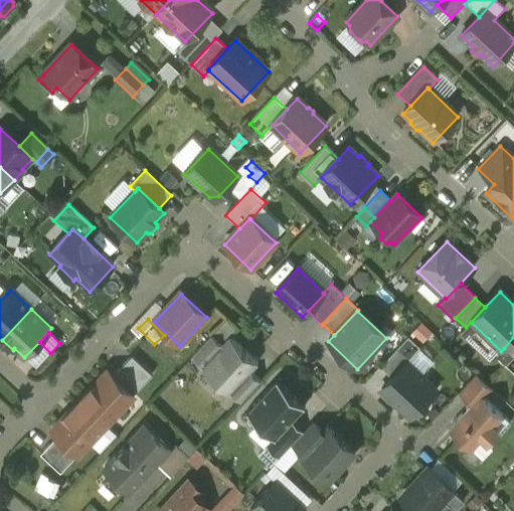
[(212,336),(191,357),(202,367),(222,345),(212,336)]
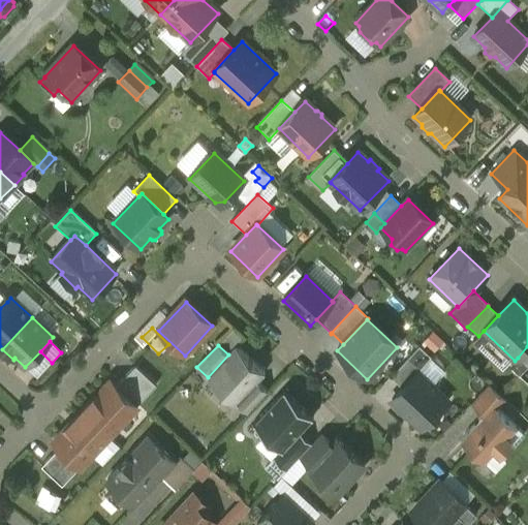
[(208,377),(206,378),(236,405),(237,404),(257,382),(265,374),(236,346),(228,354),(208,377)]
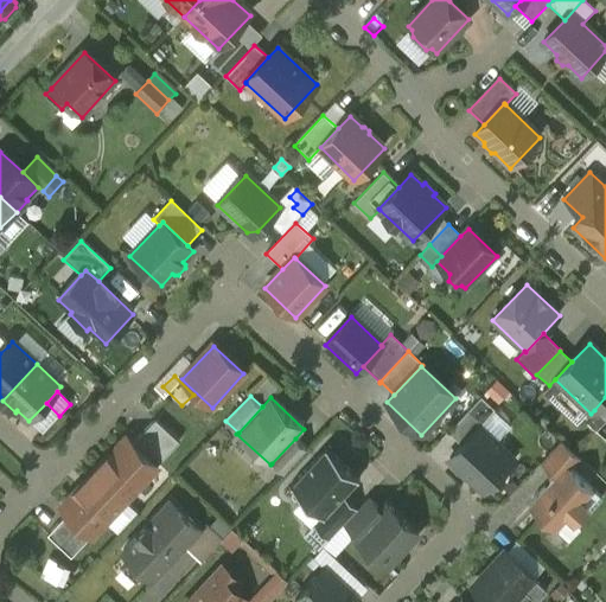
[(605,397),(594,410),(598,414),(605,420),(605,397)]
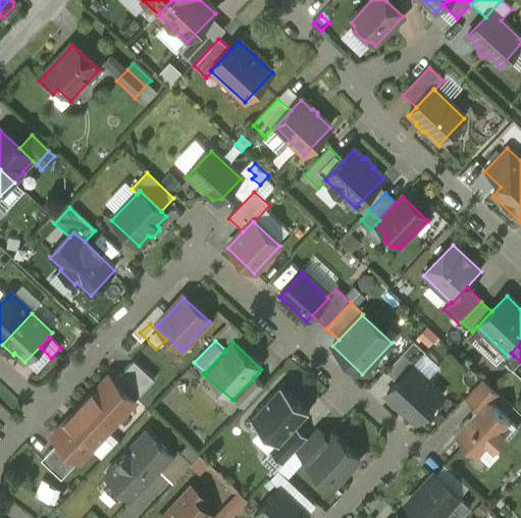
[(414,343),(388,370),(400,381),(412,369),(425,354),(414,343)]
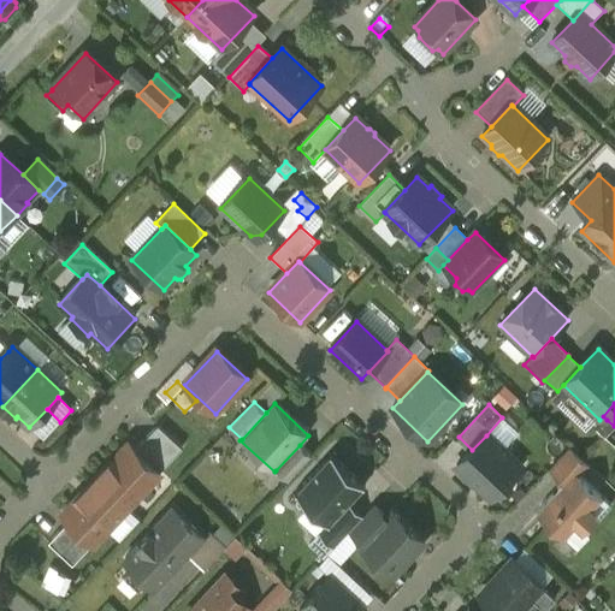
[(47,409),(29,427),(43,440),(60,422),(47,409)]
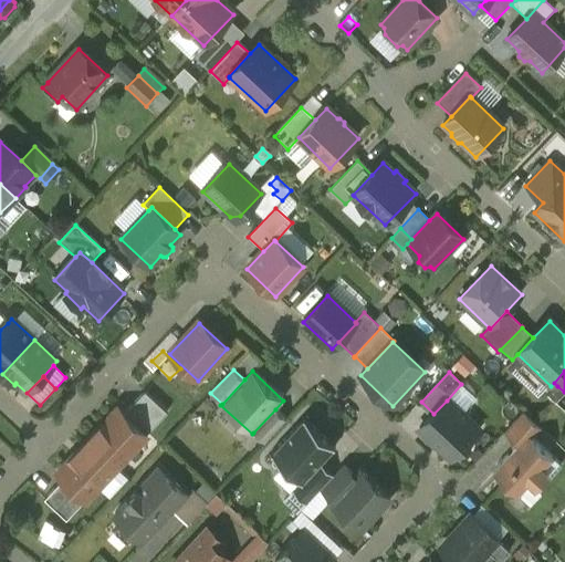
[(564,392),(557,386),(547,396),(556,404),(564,394),(564,392)]
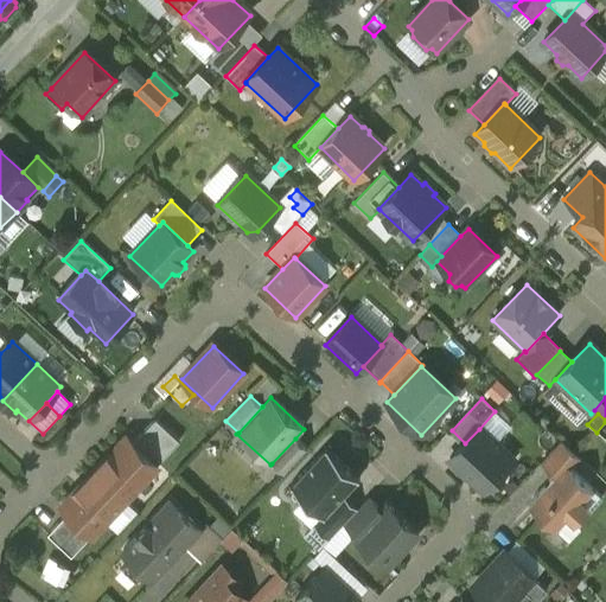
[(155,421),(133,444),(157,467),(179,443),(155,421)]
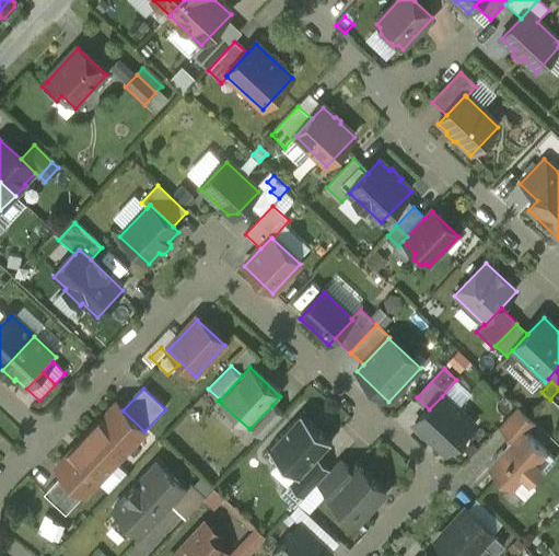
[(429,409),(415,425),(445,454),(473,426),(442,396),(429,409)]
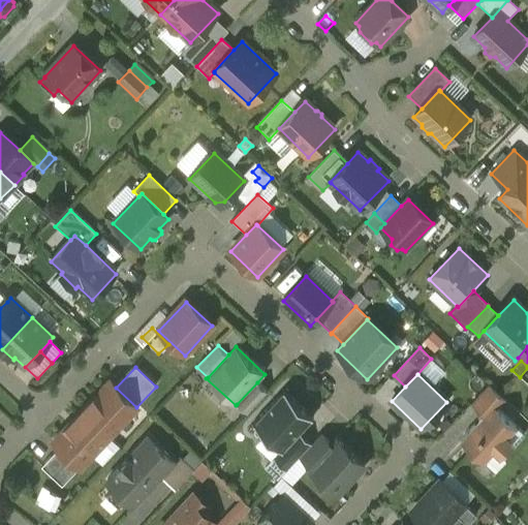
[(110,382),(82,412),(110,438),(137,407),(136,407),(116,388),(110,382)]
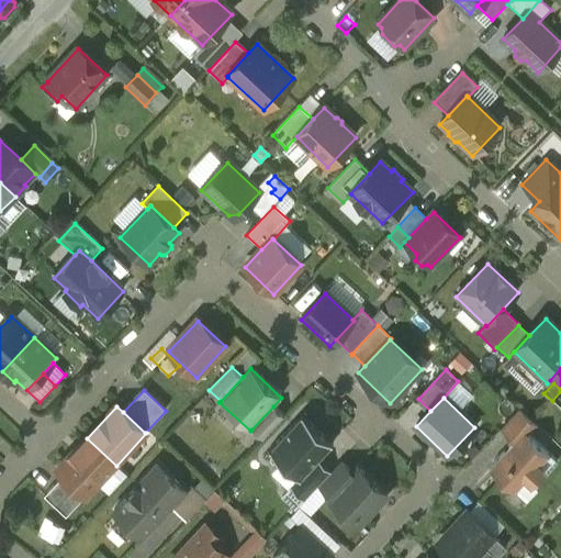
[(273,406),(251,430),(262,439),(283,416),(273,406)]
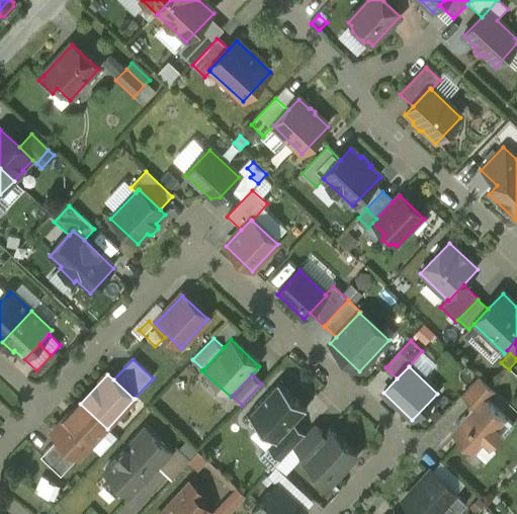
[(480,378),(461,398),(474,409),(484,399),(487,402),(495,393),(480,378)]
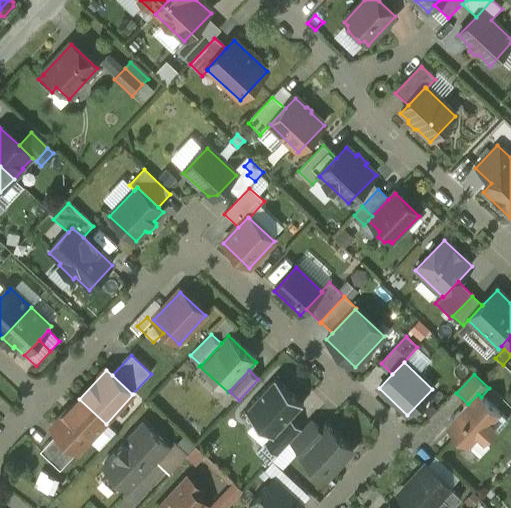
[(303,406),(275,379),(245,411),(272,436),(273,438),(290,419),(303,406)]
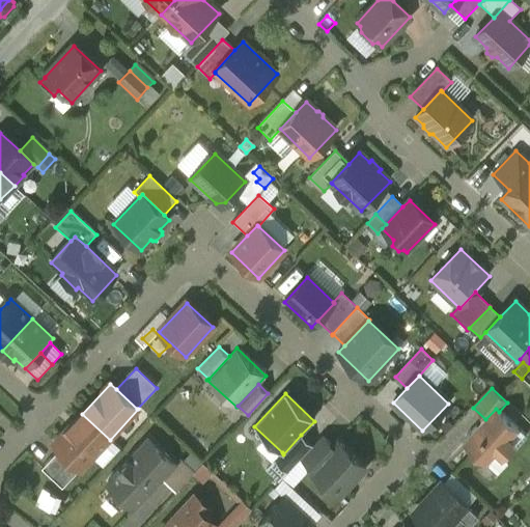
[(485,419),(463,443),(485,465),(496,453),(503,460),(514,446),(508,440),(518,430),(499,412),(496,409),(485,419)]
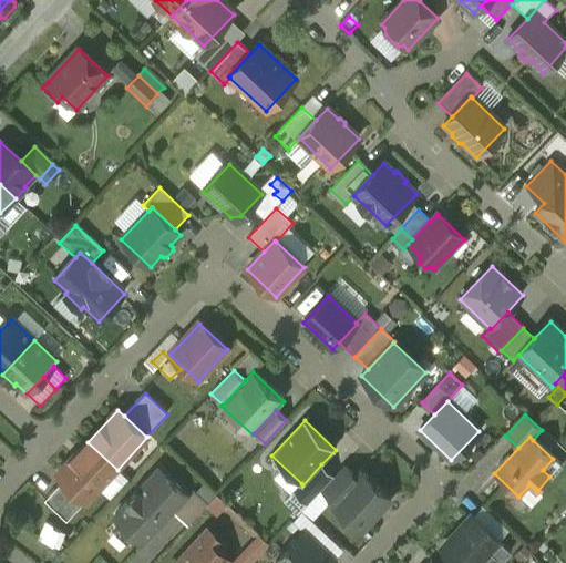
[(88,442),(57,474),(86,502),(117,470),(88,442)]
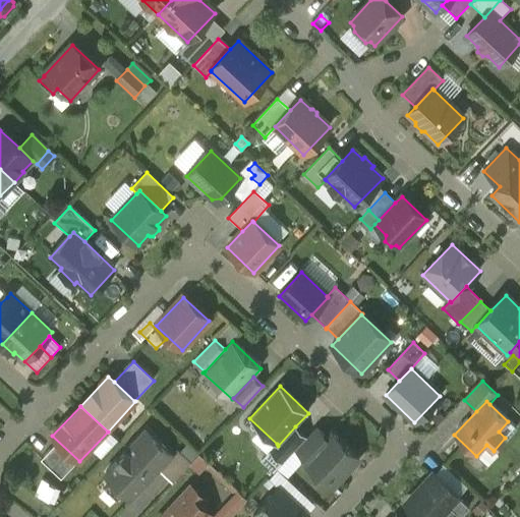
[(295,426),(278,446),(277,444),(269,452),(282,464),(295,451),(306,439),(307,438),(295,426)]
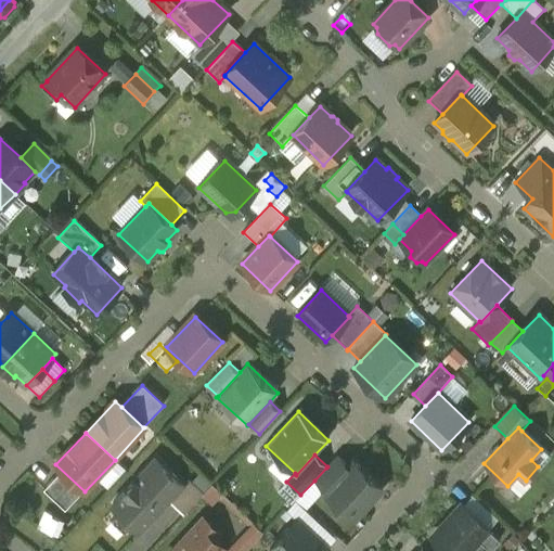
[(156,459),(112,507),(139,532),(183,485),(156,459)]
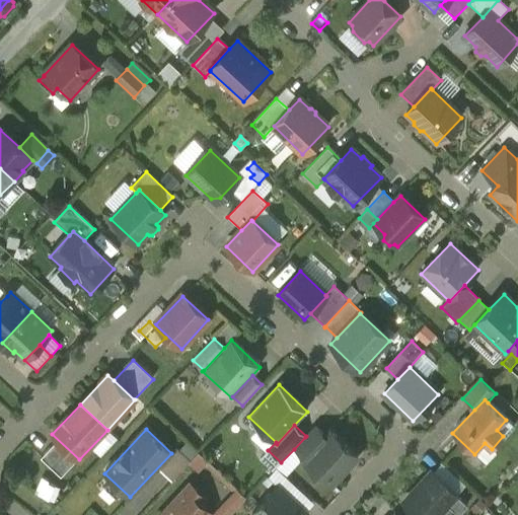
[(357,458),(329,432),(315,447),(304,458),(303,459),(331,486),(357,458)]
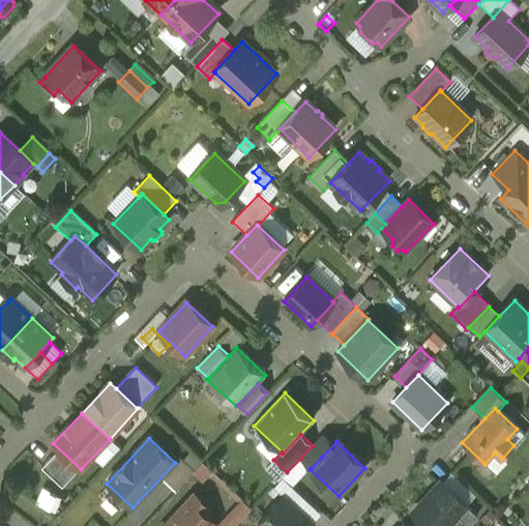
[(312,446),(300,459),(311,468),(322,457),(312,446)]
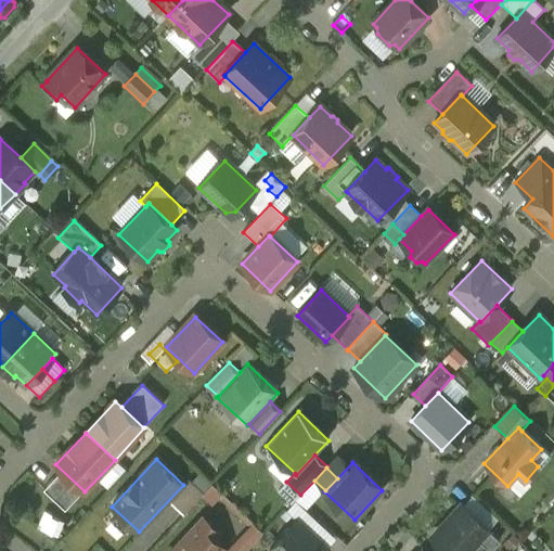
[(84,490),(62,471),(43,490),(65,511),(84,490)]
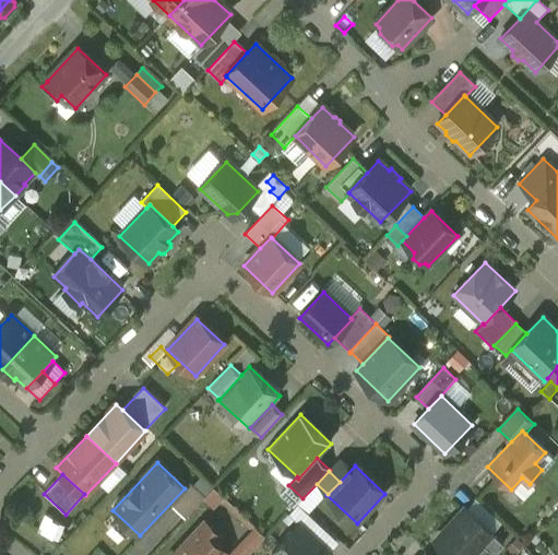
[(297,505),(288,515),(299,524),(300,526),(309,516),(297,505)]
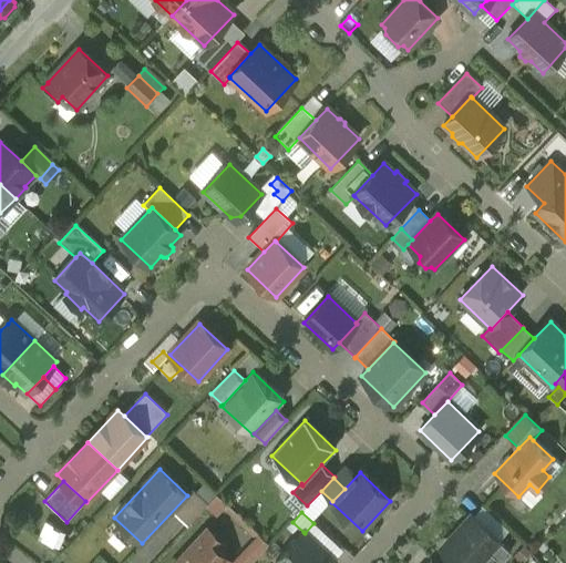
[(472,518),(441,551),(453,562),(480,562),(489,553),(498,562),(503,562),(511,554),(472,518)]
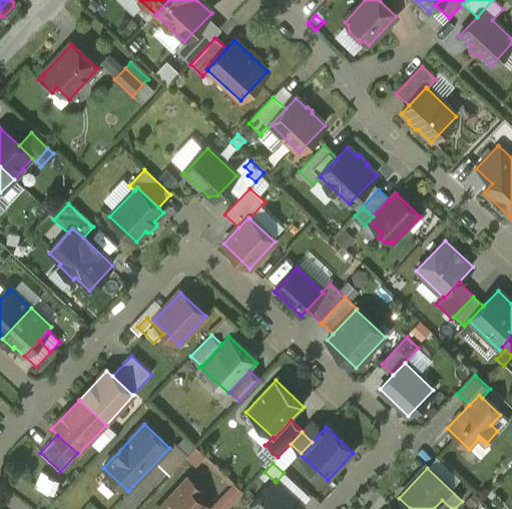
[(54,494),(60,481),(42,473),(36,486),(54,494)]
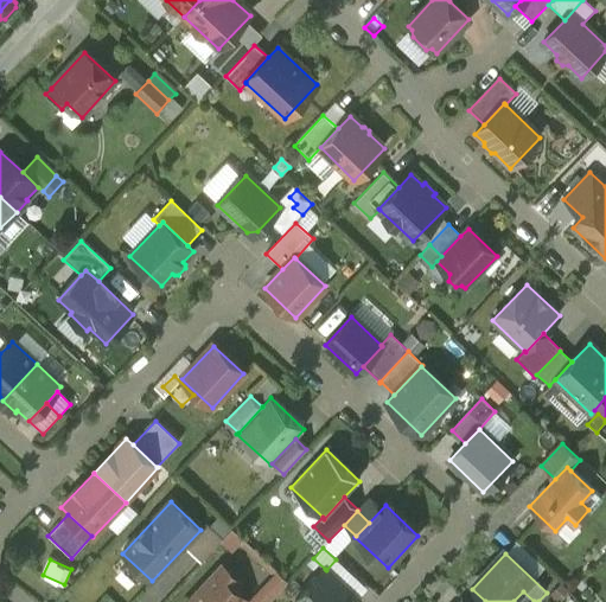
[(353,575),(336,559),(326,570),(343,586),(353,575)]
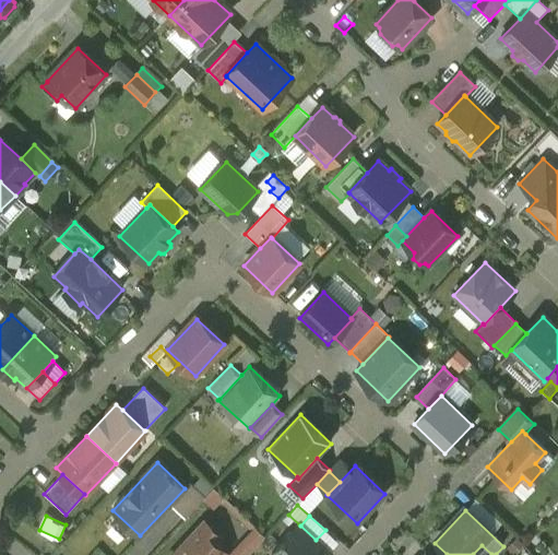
[(205,523),(176,554),(224,554),(225,553),(213,542),(218,536),(205,523)]
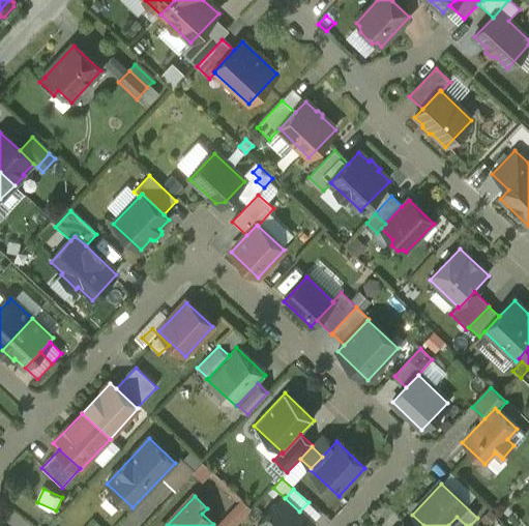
[(285,498),(284,497),(258,525),(312,525),(313,524),(299,512),(285,498)]
